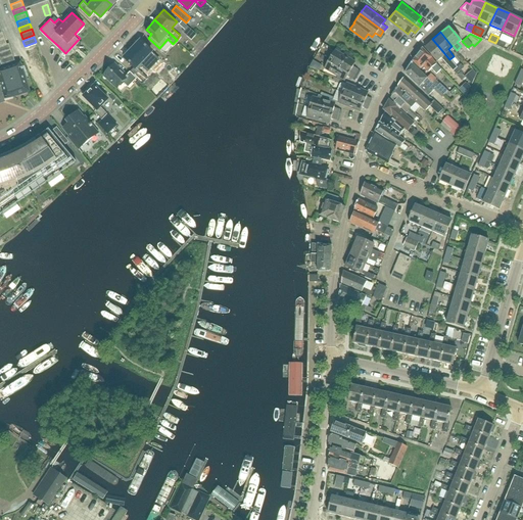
[(136,77),(142,82),(147,77),(138,67),(147,58),(149,60),(154,54),(150,50),(151,49),(139,37),(131,45),(133,46),(124,55),(134,65),(130,69),(133,73),(136,77)]
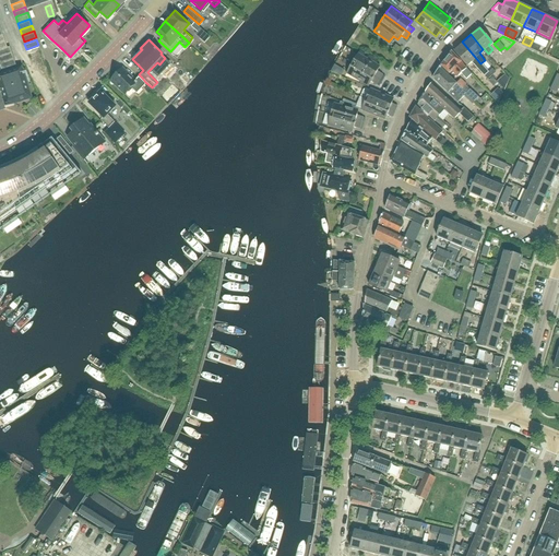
[(540,44),(533,39),(530,46),(538,50),(540,44)]
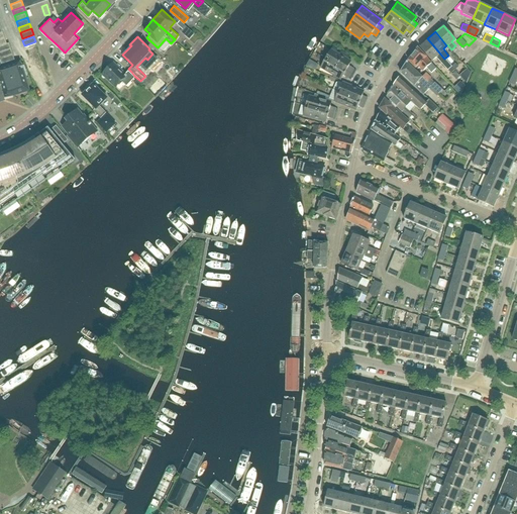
[(453,69),(450,65),(444,59),(427,38),(419,45),(431,60),(435,56),(450,72),(453,69)]
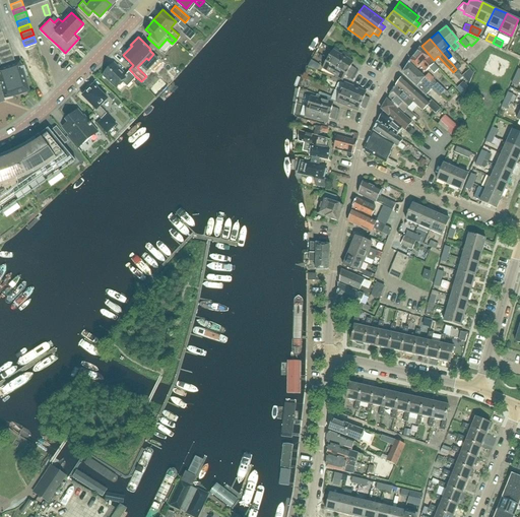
[(6,42),(0,44),(0,50),(10,47),(9,42),(6,42)]
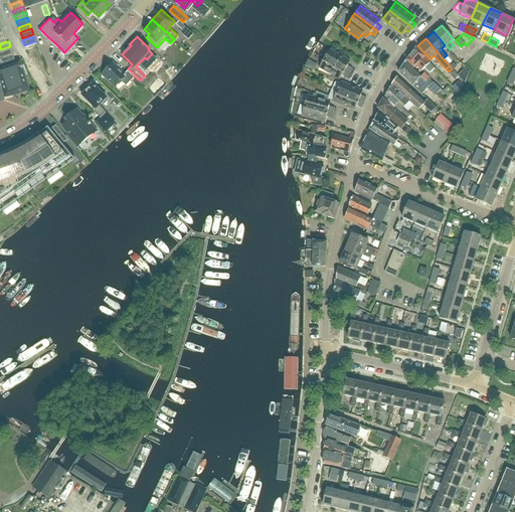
[(352,72),(354,68),(352,66),(347,63),(350,59),(334,50),(336,47),(331,44),(329,47),(324,56),(352,72)]
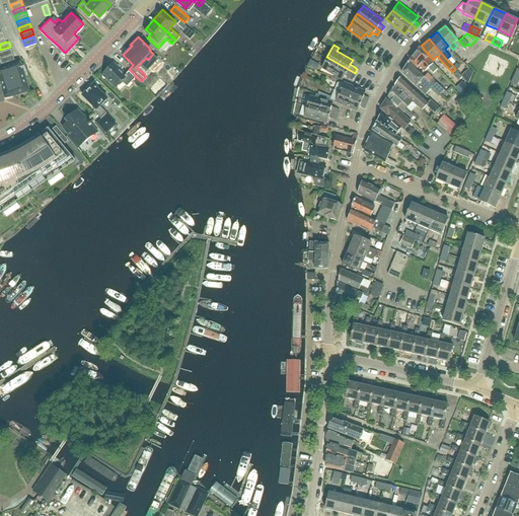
[(417,67),(418,66),(419,67),(421,65),(424,69),(428,66),(432,71),(438,67),(419,46),(410,59),(417,67)]
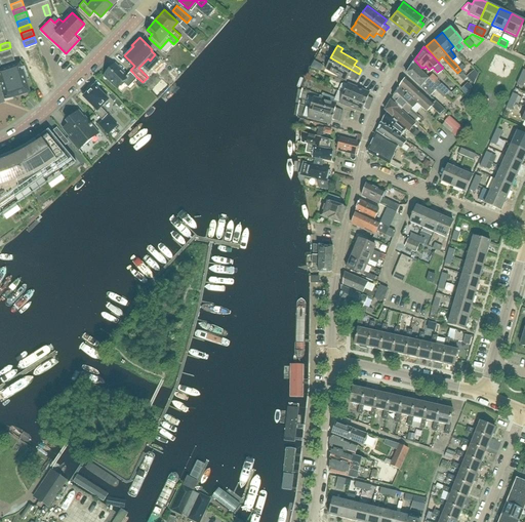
[(10,47),(0,50),(0,57),(12,53),(10,47)]
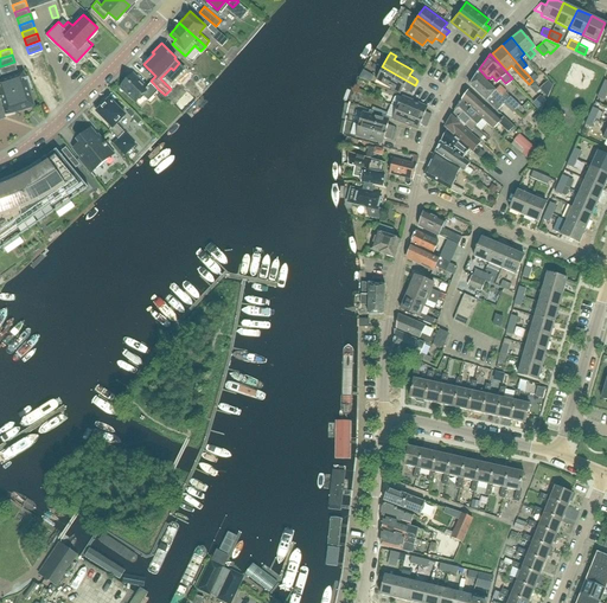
[(14,62),(0,66),(0,70),(1,74),(17,69),(14,62)]
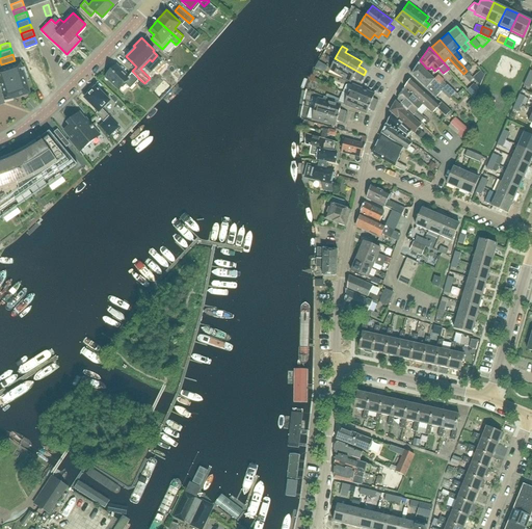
[(329,68),(350,80),(353,76),(357,79),(357,78),(361,80),(364,75),(335,58),(329,68)]
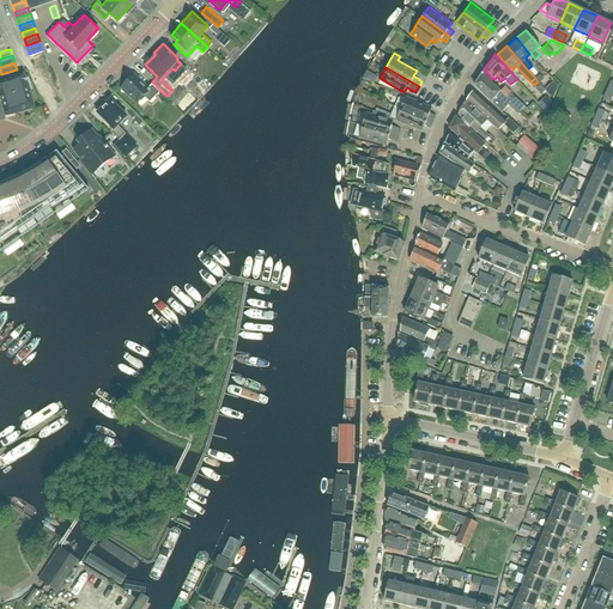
[(14,111),(17,110),(34,104),(23,71),(2,77),(0,77),(0,107),(2,107),(5,115),(14,111)]
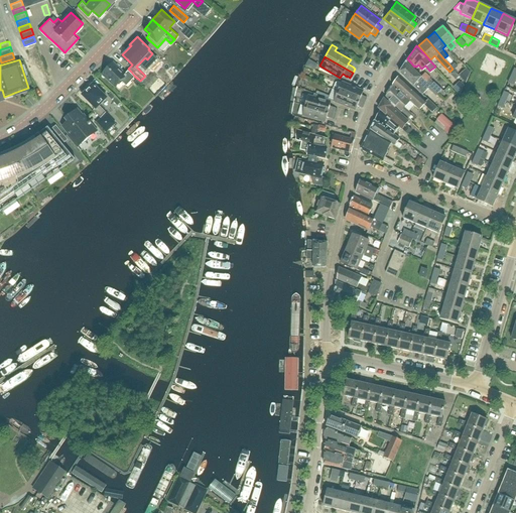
[(426,81),(420,75),(406,60),(399,71),(422,92),(427,87),(435,94),(439,91),(441,94),(444,91),(441,88),(433,81),(431,83),(428,79),(426,81)]
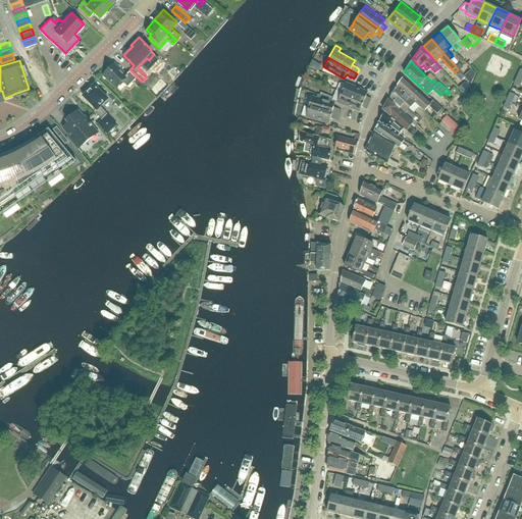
[(136,76),(133,72),(129,69),(125,73),(114,62),(104,72),(117,86),(122,80),(127,85),(136,76)]
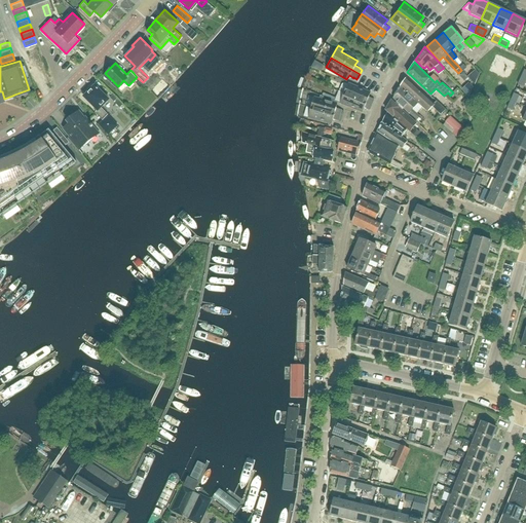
[(400,84),(417,101),(426,109),(430,105),(440,113),(445,108),(436,99),(433,101),(406,75),(400,84)]
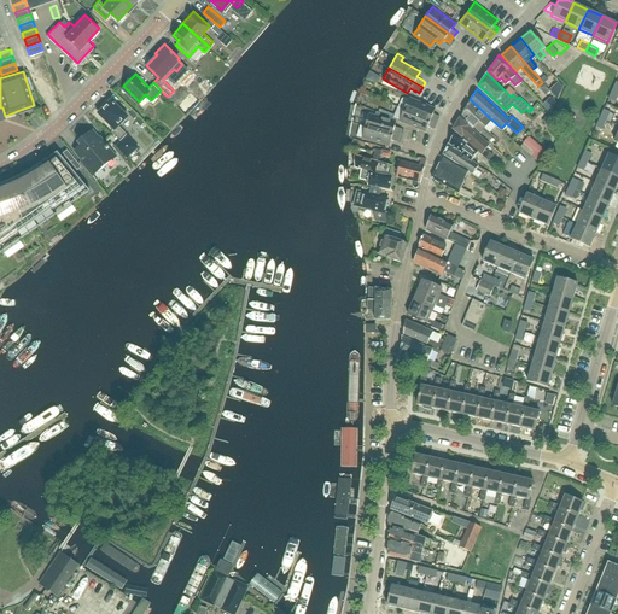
[(607,97),(608,97),(614,100),(617,91),(612,88),(607,97)]
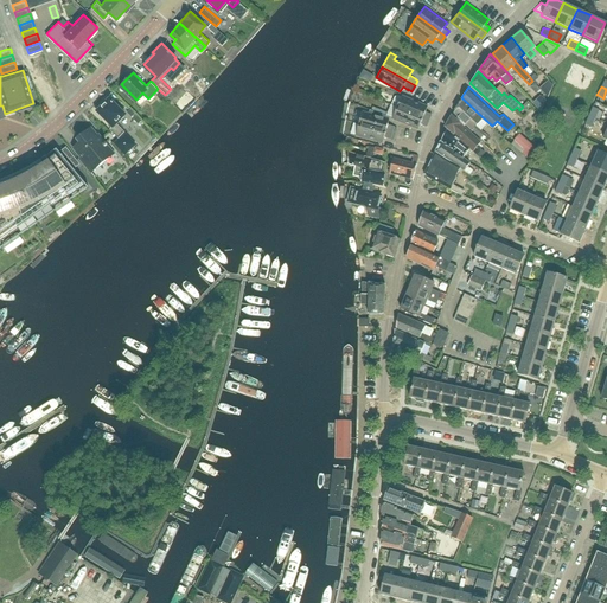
[(425,110),(427,104),(402,94),(401,95),(397,94),(395,95),(391,102),(397,104),(397,106),(428,119),(432,113),(425,110)]
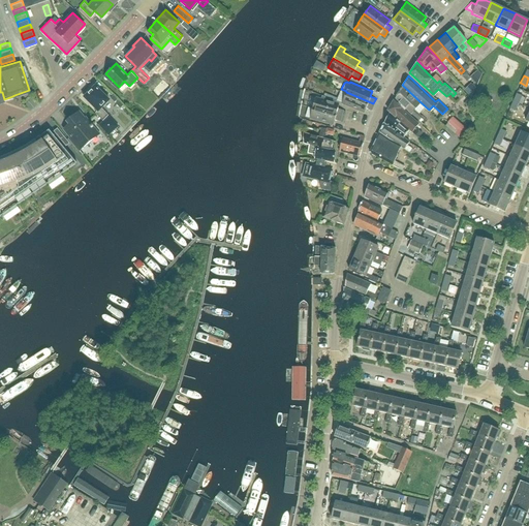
[(101,105),(102,104),(109,98),(94,85),(93,86),(92,84),(88,88),(89,89),(84,95),(98,109),(96,111),(103,119),(99,123),(109,132),(118,124),(101,105)]
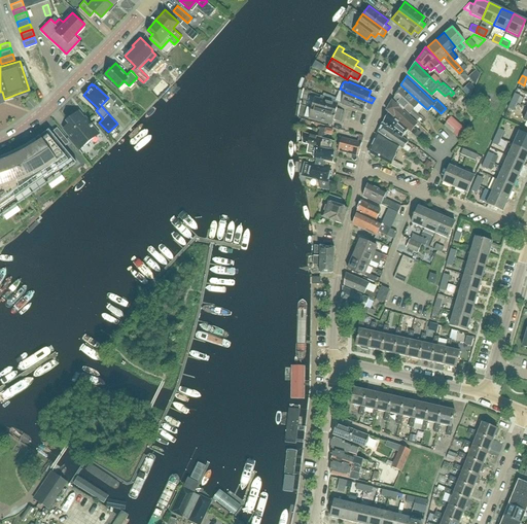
[(418,101),(400,84),(393,96),(410,112),(411,112),(421,123),(425,118),(413,107),(418,102),(427,110),(427,109),(418,101)]
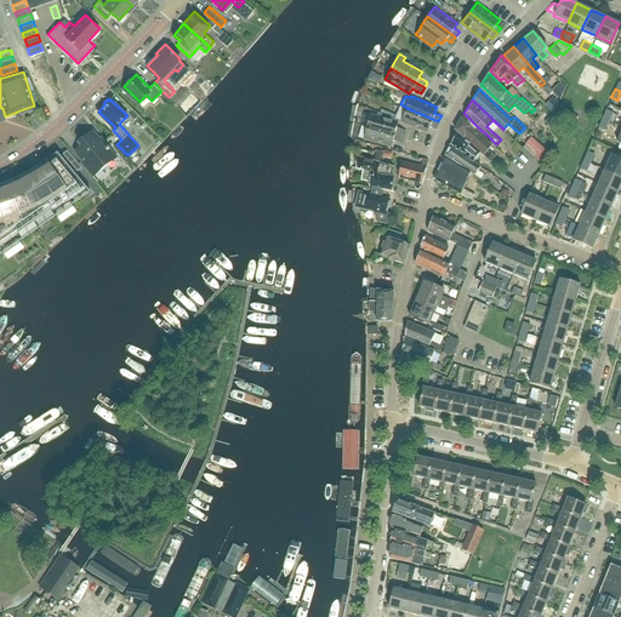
[(602,116),(609,120),(613,110),(607,107),(602,116)]
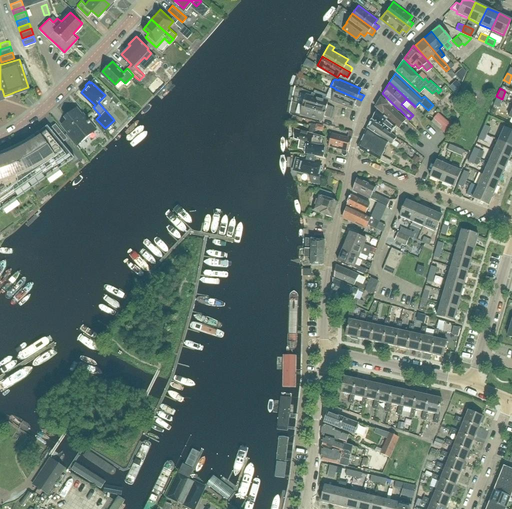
[(354,103),(359,105),(361,100),(335,89),(331,99),(352,108),(354,103)]
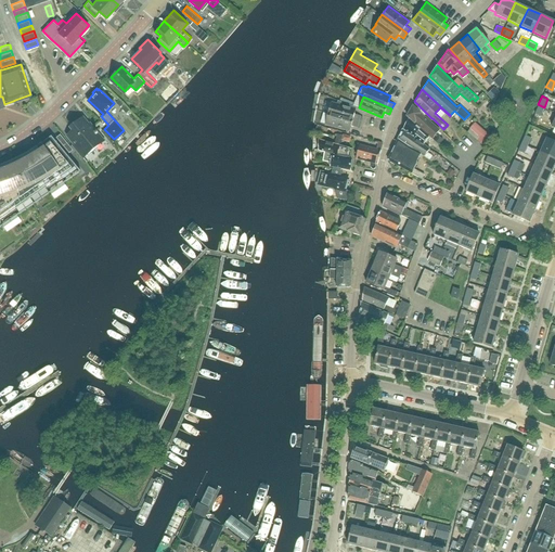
[(331,101),(327,112),(360,120),(362,115),(360,114),(355,113),(356,107),(331,101)]
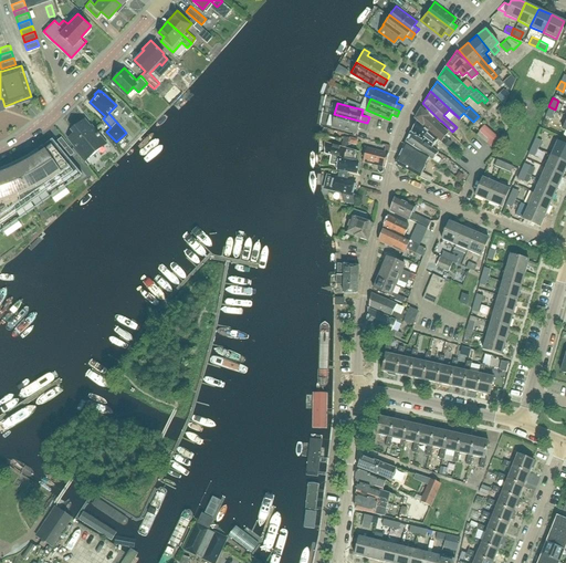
[(447,145),(451,139),(444,134),(448,131),(420,105),(415,116),(447,145)]
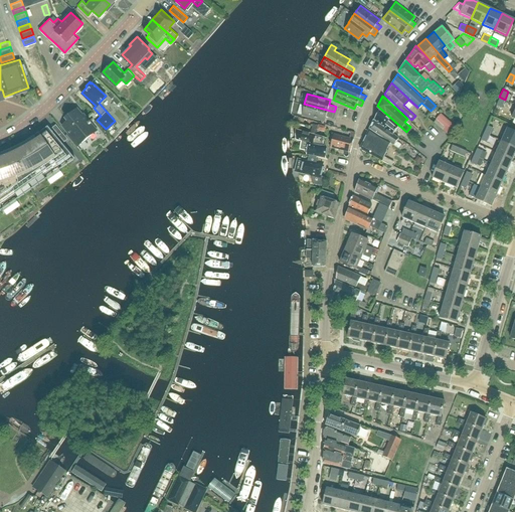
[(496,104),(502,106),(505,100),(499,97),(496,104)]
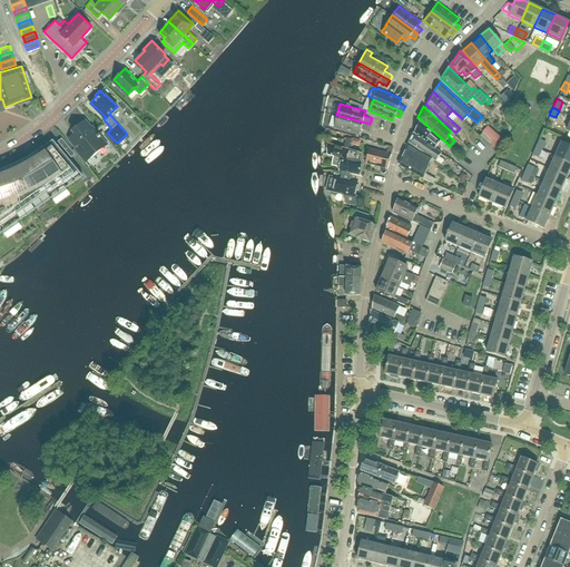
[(359,133),(361,127),(366,129),(369,129),(370,124),(336,115),(334,126),(359,133)]
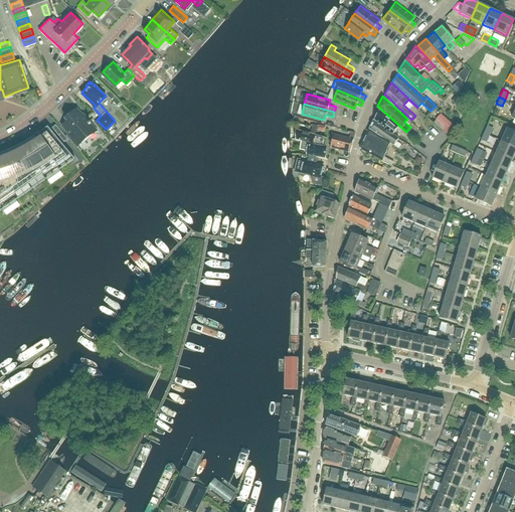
[(67,133),(76,144),(97,128),(83,113),(82,114),(76,107),(65,116),(67,119),(62,124),(68,132),(67,133)]
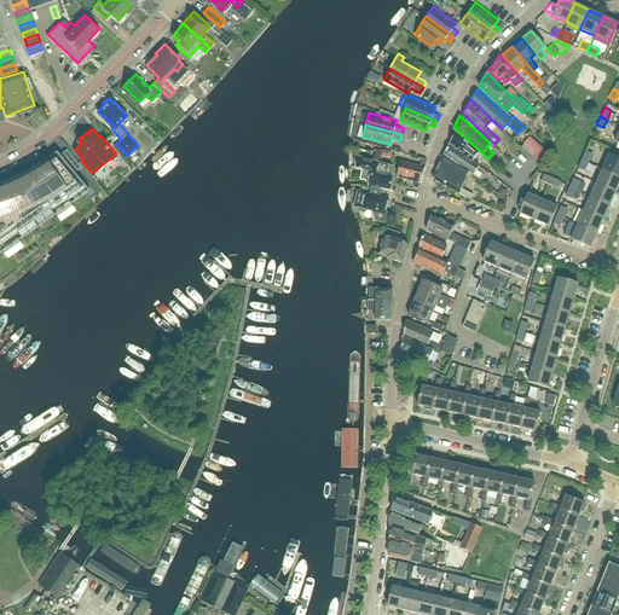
[(450,143),(472,158),(478,150),(456,131),(450,143)]
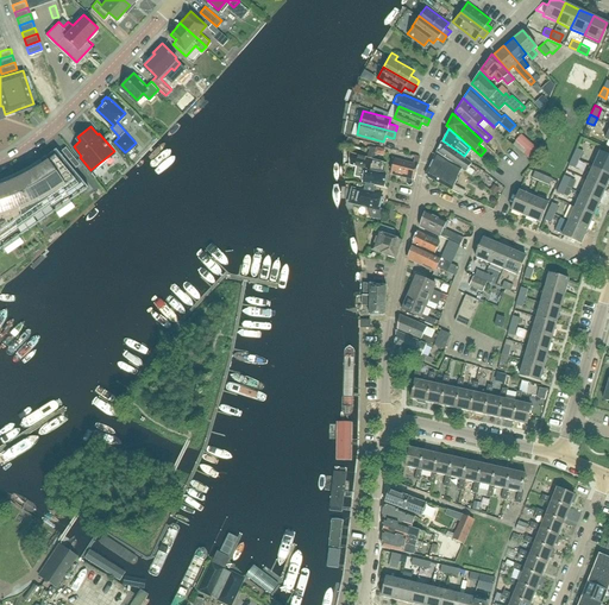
[(527,153),(531,157),(538,147),(520,132),(514,138),(515,139),(513,143),(519,147),(519,149),(527,153)]
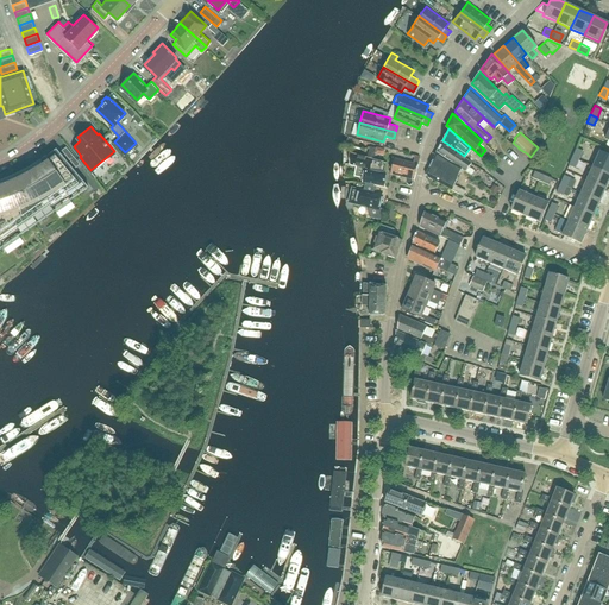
[(443,140),(437,151),(451,159),(460,166),(464,170),(465,169),(471,174),(475,169),(469,164),(471,162),(464,156),(443,140)]
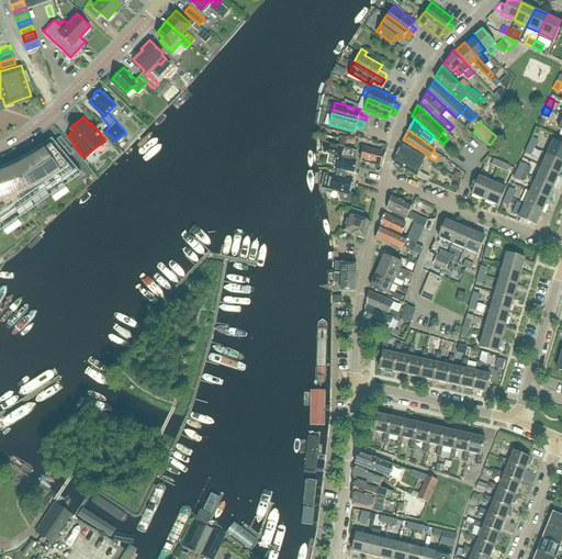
[(531,135),(528,142),(535,145),(538,137),(531,135)]
